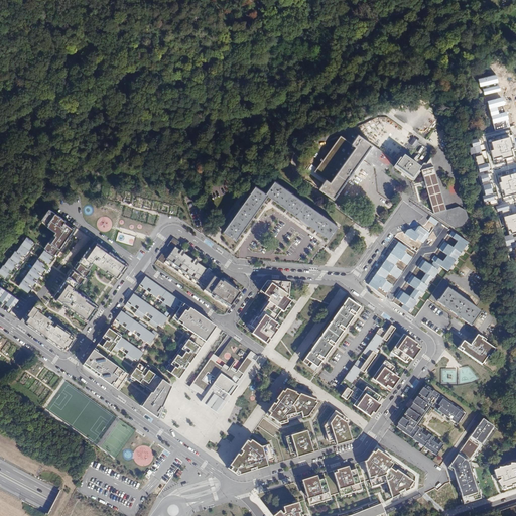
[(496,74),(478,78),(480,86),(498,82),(496,74)]
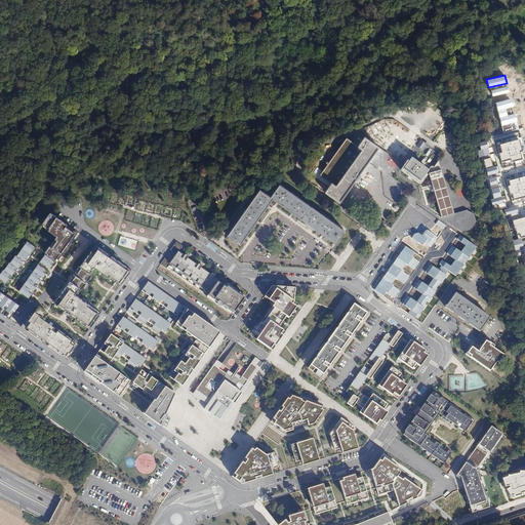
[(508,85),(491,90),(492,96),(509,91),(508,85)]
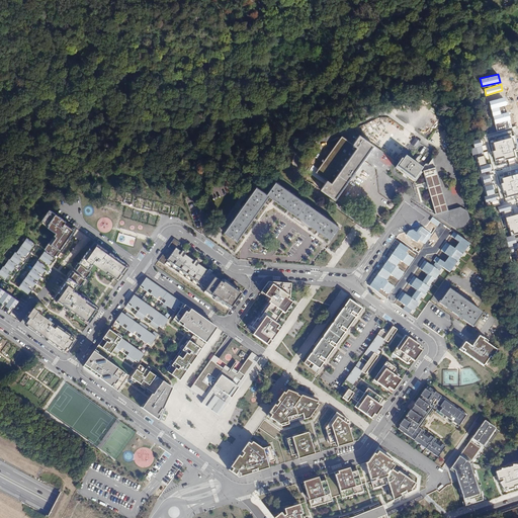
[(504,98),(489,102),(495,124),(509,120),(507,113),(500,114),(499,108),(506,106),(504,98)]
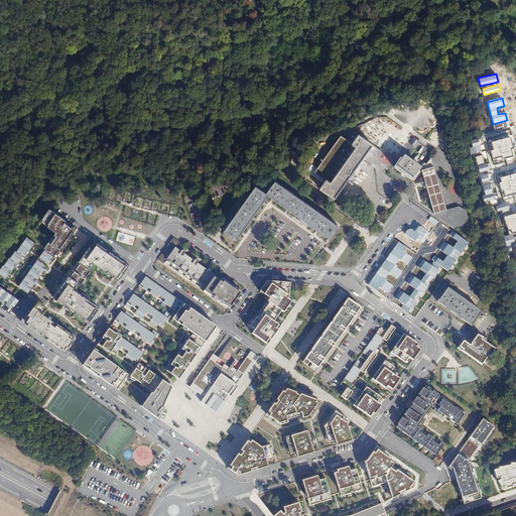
[(329,184),(326,182),(319,190),(334,201),(372,146),(358,136),(352,145),(355,148),(329,184)]
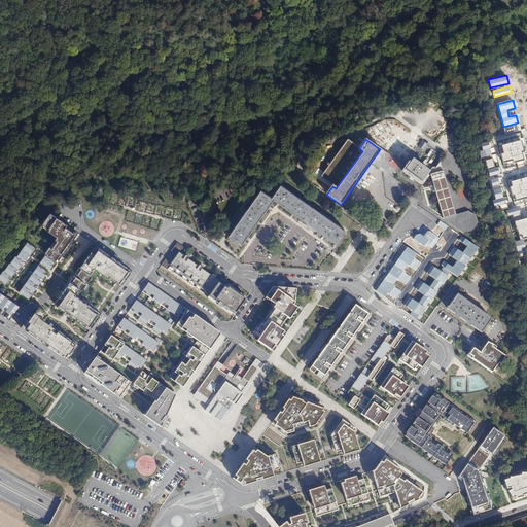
[(362,151),(359,148),(348,140),(320,177),(332,186),(336,188),(362,151)]
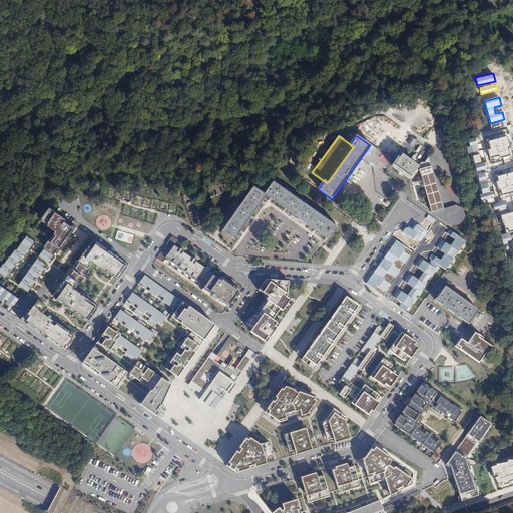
[(506,137),(488,142),(490,149),(488,150),(490,161),(509,157),(507,149),(509,148),(506,137)]
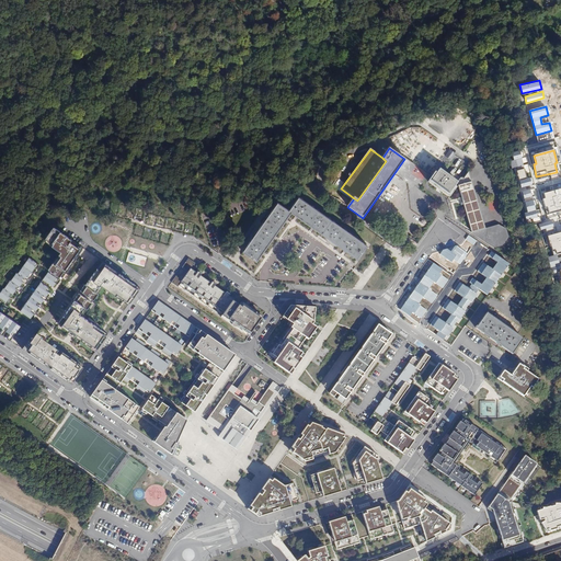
[(446,159),(449,161),(454,155),(449,151),(445,157),(446,159)]
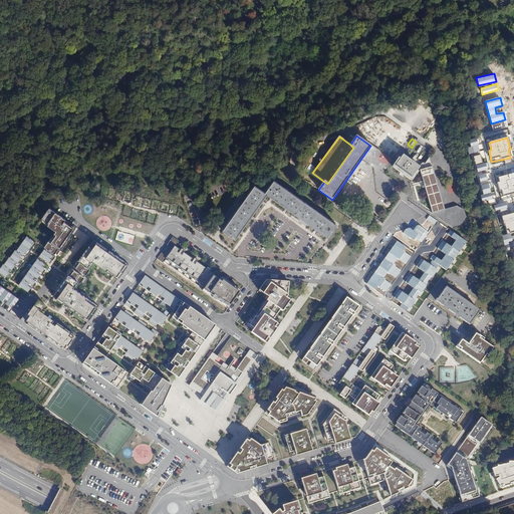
[(476,139),(469,141),(471,148),(467,149),(468,155),(472,154),(477,173),(487,170),(486,163),(482,164),(476,139)]
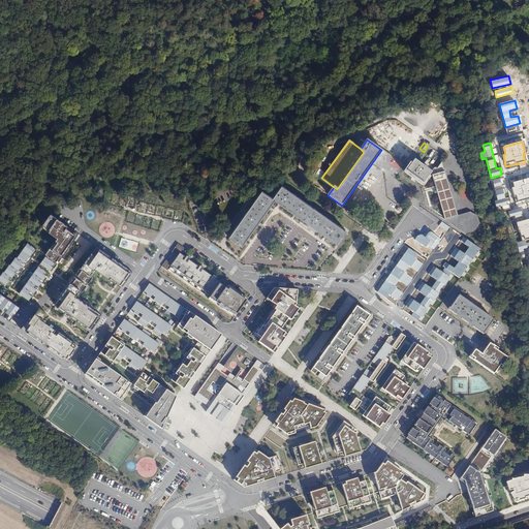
[(431,172),(413,160),(406,170),(424,183),(431,173),(431,172)]
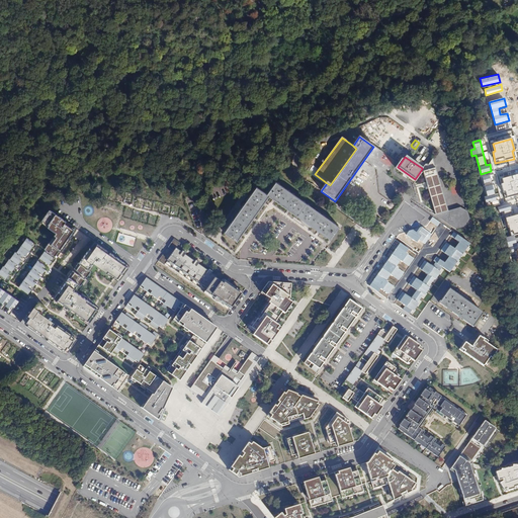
[(422,169),(436,216),(447,210),(432,160),(428,165),(426,163),(422,168),(422,169)]
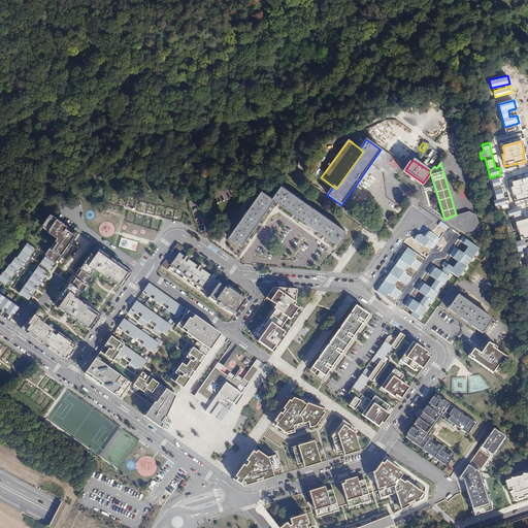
[(527,177),(512,182),(513,188),(509,188),(514,202),(527,198),(527,177)]
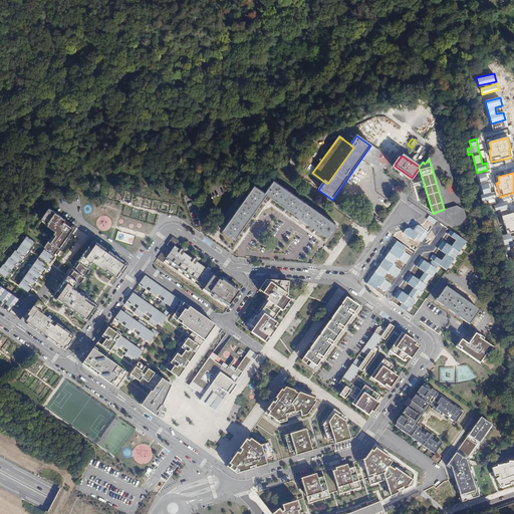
[(485,174),(478,176),(483,195),(479,196),(481,203),(488,201),(489,206),(495,204),(494,199),(492,200),(485,174)]
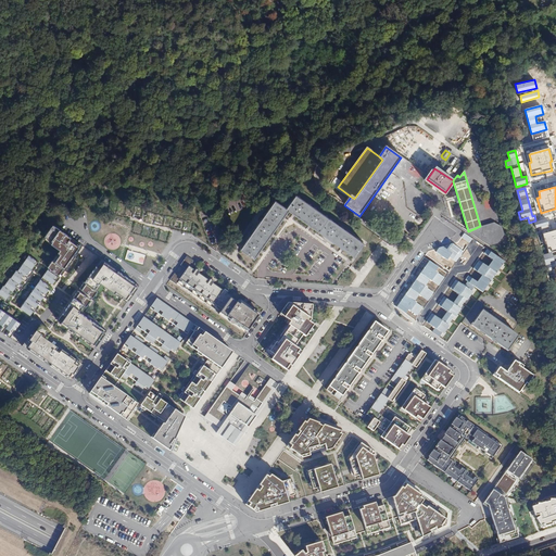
[(297,196),(288,210),(277,202),(241,250),(253,258),(255,260),(290,212),(355,258),(365,245),(297,196)]
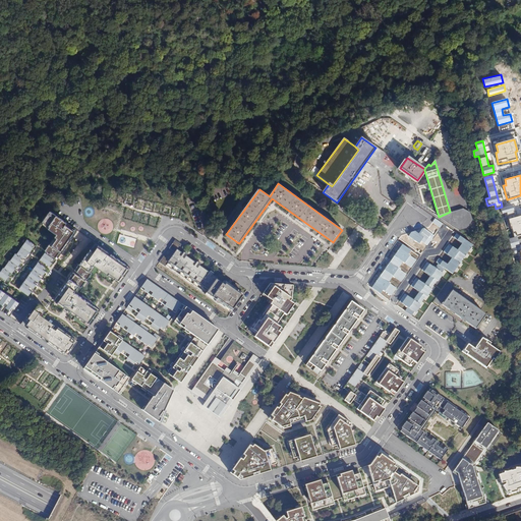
[(393,201),(398,195),(387,188),(383,194),(393,201)]
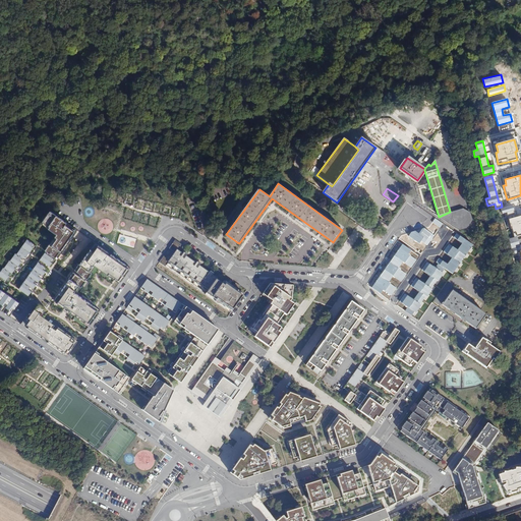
[(450,212),(439,217),(440,217),(460,230),(469,228),(473,221),(470,213),(464,209),(450,212)]
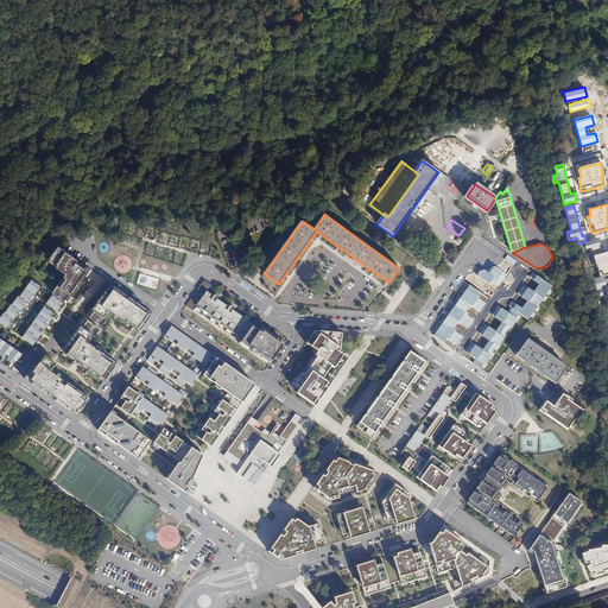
[(90,268),(58,246),(50,257),(67,273),(48,303),(57,309),(90,268)]
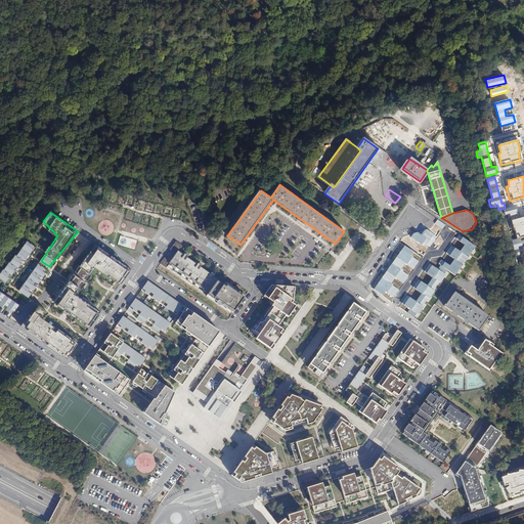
[(523,217),(512,220),(517,239),(523,236),(523,217)]
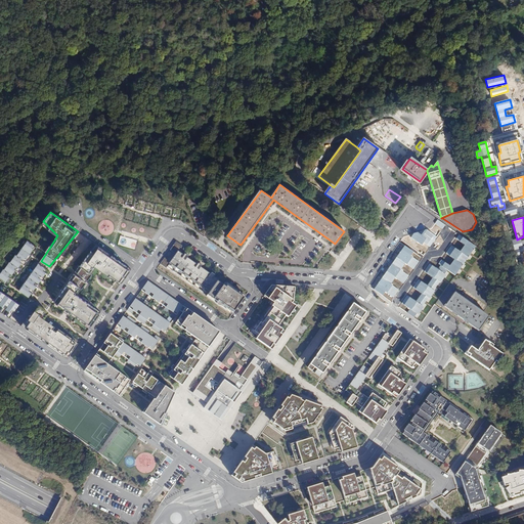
[(446,225),(438,220),(436,224),(443,229),(446,225)]
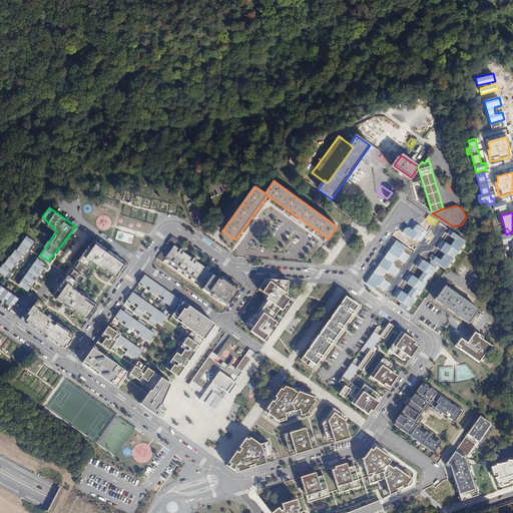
[(410,228),(405,229),(403,232),(413,240),(415,237),(422,242),(429,232),(418,225),(417,225),(413,230),(410,228)]
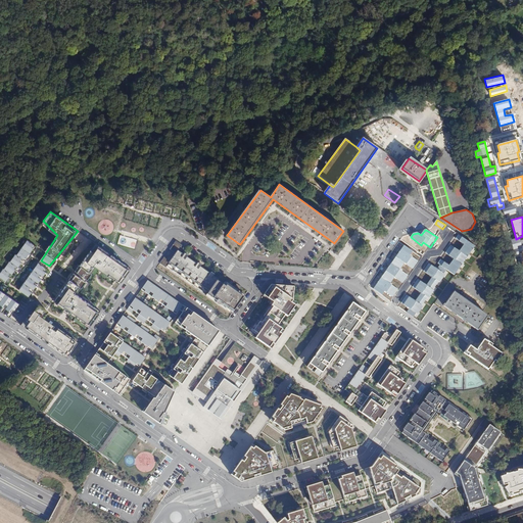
[(467,240),(459,235),(457,239),(464,244),(467,240)]
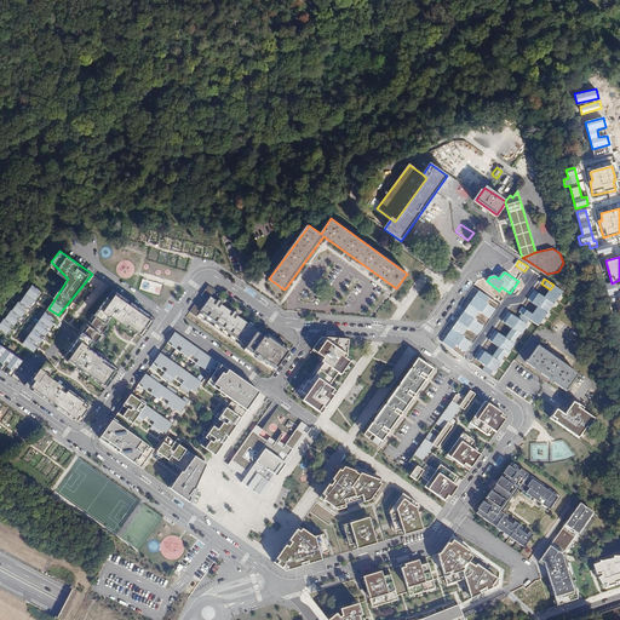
[(274,372),(290,350),(283,345),(287,340),(281,337),(279,339),(282,342),(280,344),(271,337),(269,339),(259,332),(264,325),(262,322),(257,329),(254,327),(256,326),(251,323),(250,325),(237,316),(239,315),(235,311),(234,314),(222,305),(223,303),(219,300),(218,302),(213,299),(218,292),(208,285),(189,311),(274,372)]
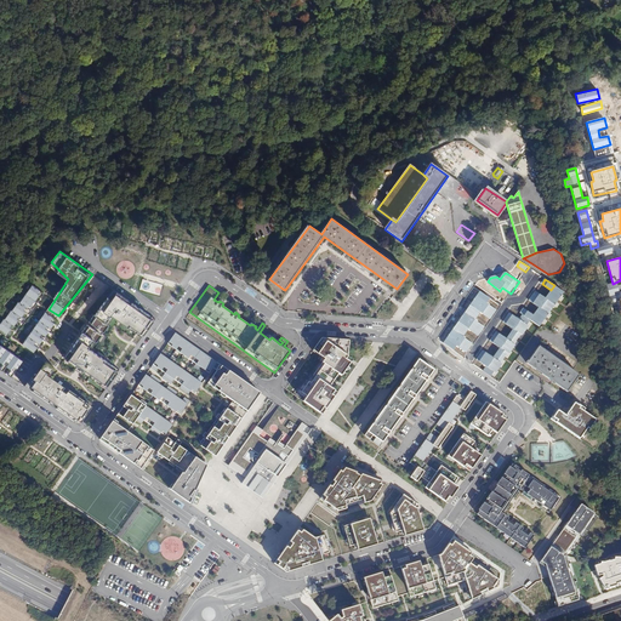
[(45,294),(33,286),(21,303),(20,302),(12,311),(6,319),(5,318),(0,324),(0,328),(6,334),(11,329),(16,331),(18,328),(15,325),(18,320),(23,323),(26,320),(22,318),(26,312),(30,315),(45,294)]
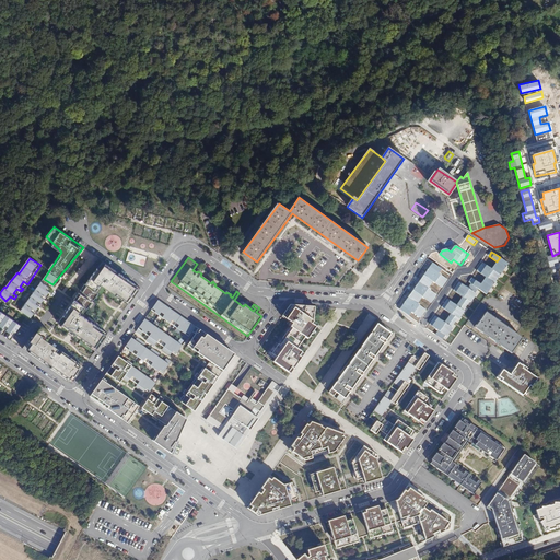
[(138,291),(140,288),(103,260),(97,268),(85,284),(85,283),(81,290),(88,295),(86,298),(79,292),(74,299),(76,300),(58,323),(91,346),(92,343),(97,348),(108,334),(80,313),(84,306),(85,307),(90,301),(90,300),(92,298),(96,291),(94,290),(98,282),(129,304),(138,291)]
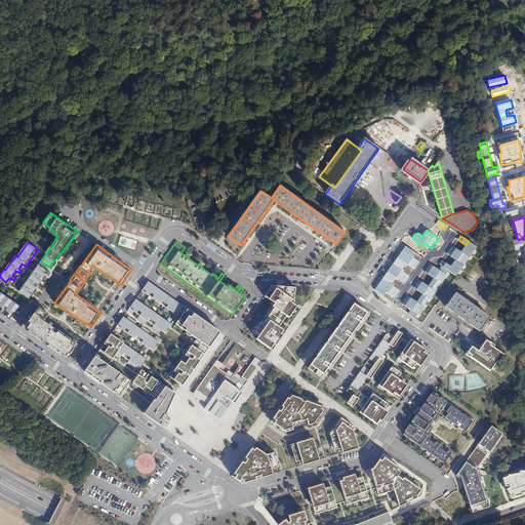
[(416,252),(405,245),(373,290),(385,298),(388,293),(395,298),(401,290),(394,286),(398,280),(404,284),(410,276),(403,272),(408,265),(415,270),(420,263),(413,257),(416,252)]
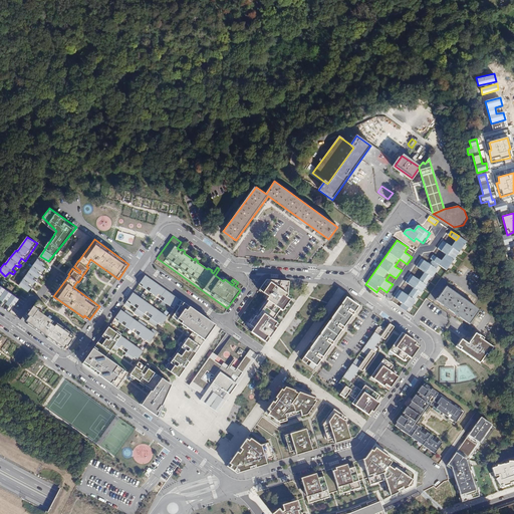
[(402,307),(407,311),(410,307),(411,309),(416,301),(415,300),(421,292),(422,293),(428,285),(427,285),(431,278),(433,279),(441,268),(447,273),(463,250),(453,243),(451,246),(444,240),(438,249),(447,255),(442,261),(434,256),(431,259),(434,261),(431,266),(422,260),(418,267),(426,273),(420,281),(412,275),(407,282),(415,288),(409,297),(401,291),(396,298),(404,303),(402,307)]
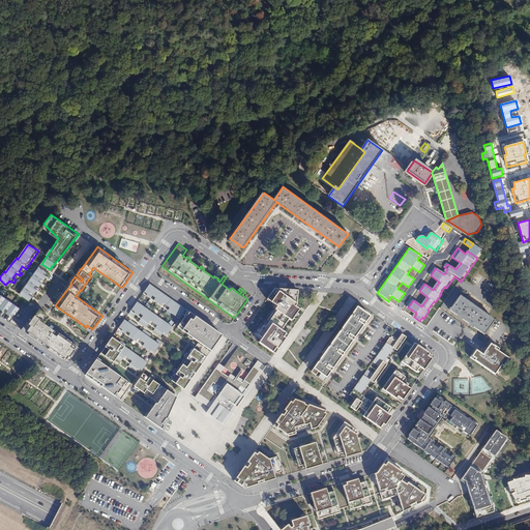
[(49,273),(38,266),(21,293),(29,300),(49,273)]
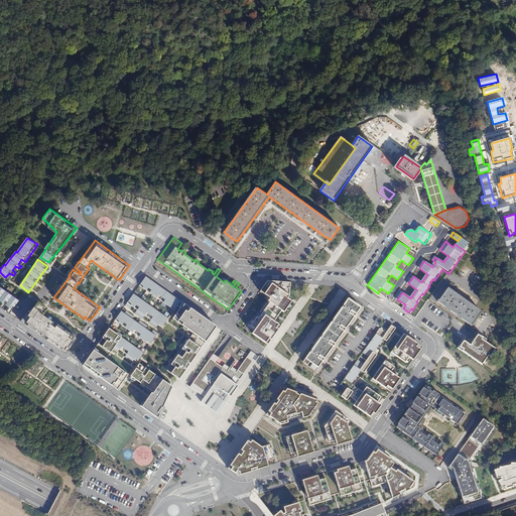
[(139,285),(174,309),(180,301),(146,276),(139,285)]
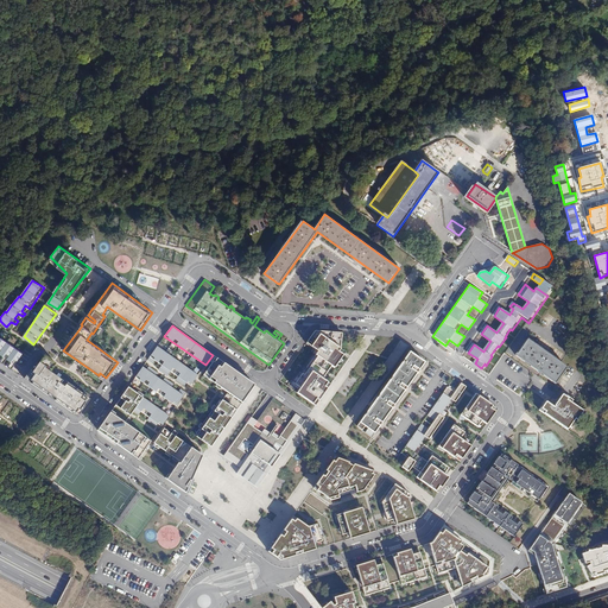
[(312,360),(315,356),(317,353),(311,348),(320,336),(337,348),(346,335),(315,333),(301,352),(312,360)]
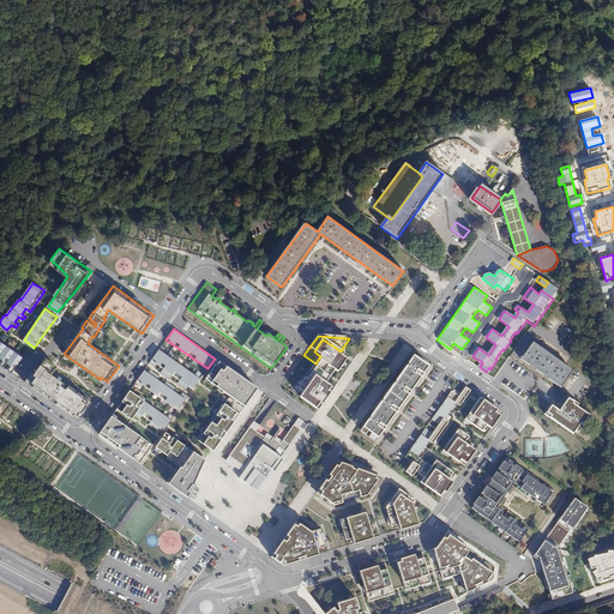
[(336,371),(337,372),(343,363),(347,359),(341,356),(343,353),(341,351),(323,339),(314,351),(320,356),(318,360),(326,365),(336,371)]
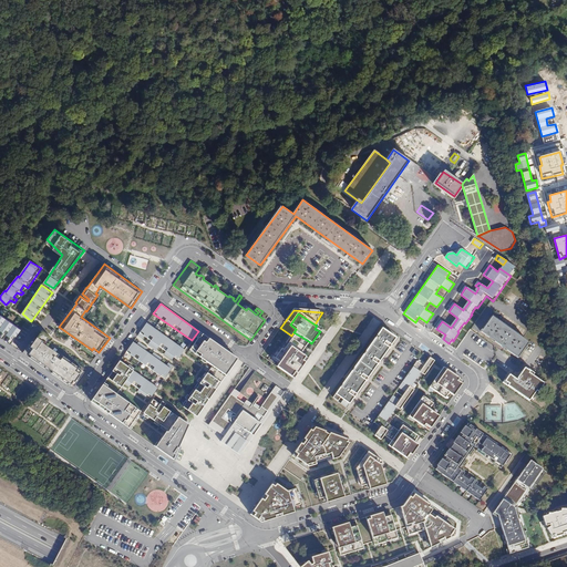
[(21,329),(0,315),(0,329),(3,332),(0,337),(3,339),(7,334),(11,338),(8,342),(11,344),(21,329)]
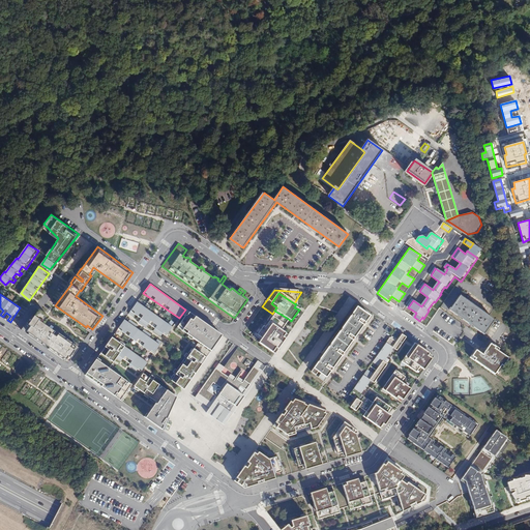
[(493,320),(459,295),(449,310),(483,334),(493,320)]
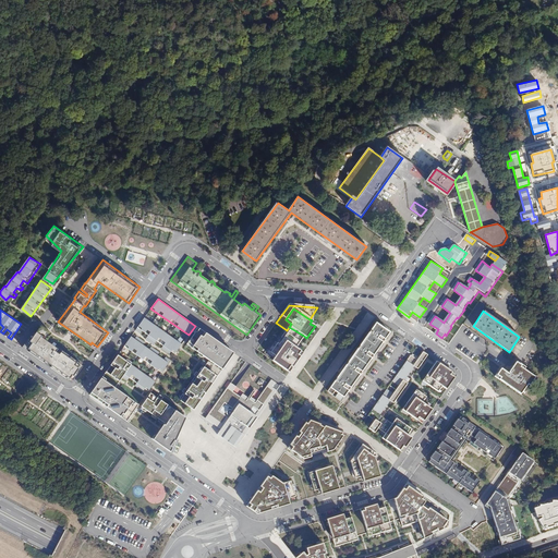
[(137,327),(176,354),(182,344),(144,317),(137,327)]
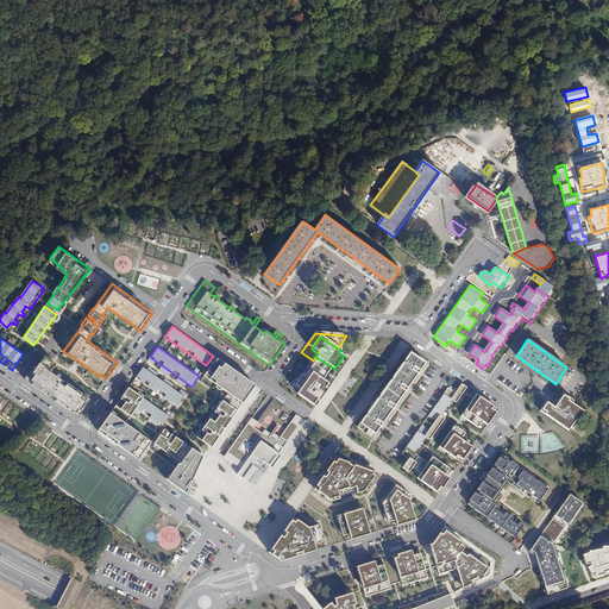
[(409,352),(359,424),(374,434),(425,363),(409,352)]
